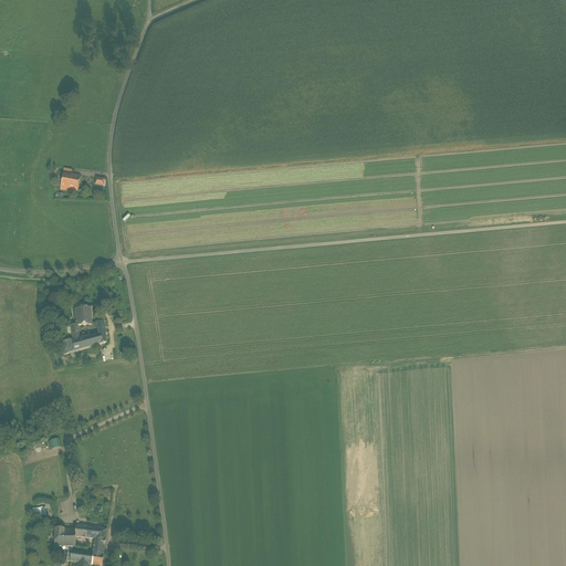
[(81,177),(64,174),(61,190),(67,191),(67,190),(79,191),(81,177)]
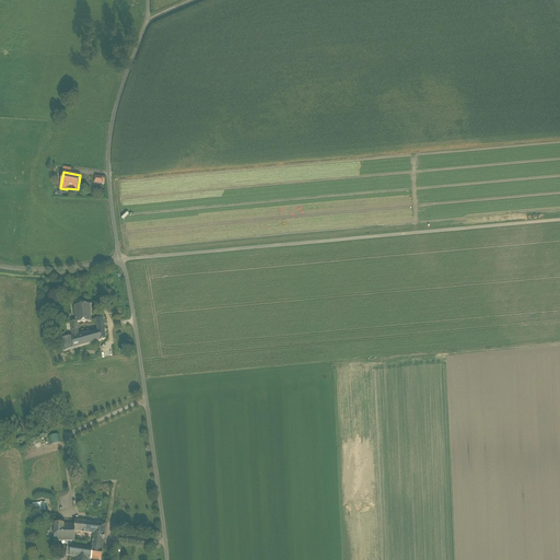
[(90,304),(74,306),(76,323),(76,324),(82,323),(91,322),(90,304)]
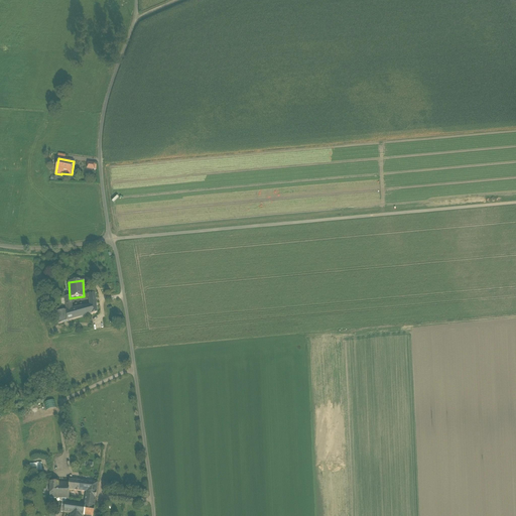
[(62,310),(56,311),(58,324),(68,321),(65,297),(61,297),(62,310)]
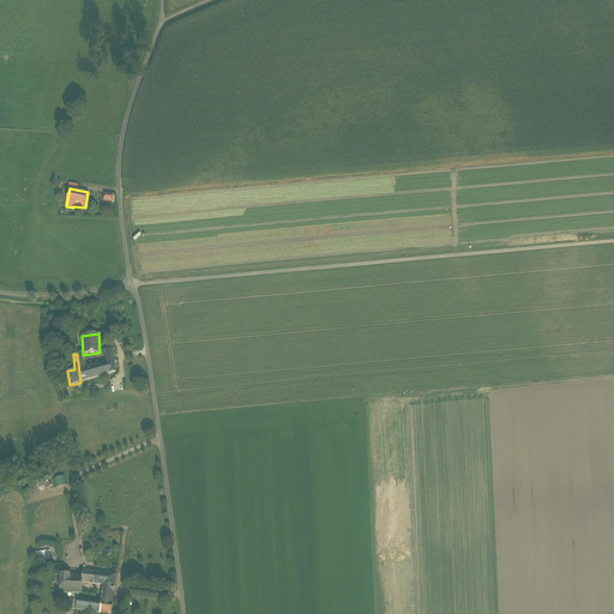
[(90,354),(83,355),(83,354),(77,354),(80,383),(92,379),(91,367),(90,354)]
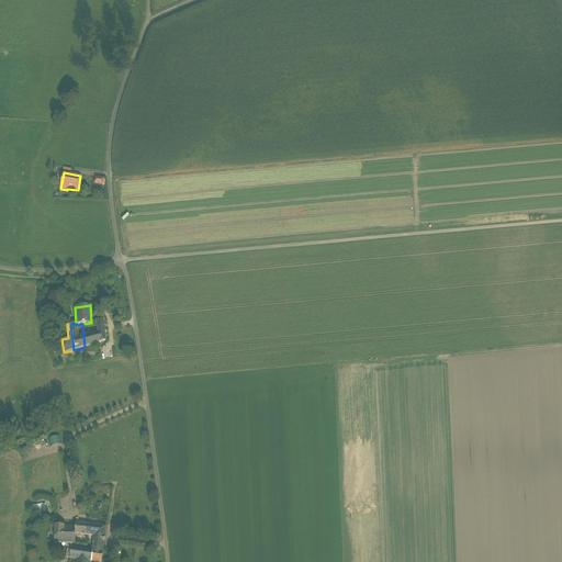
[(98,333),(83,336),(85,347),(99,343),(98,333)]
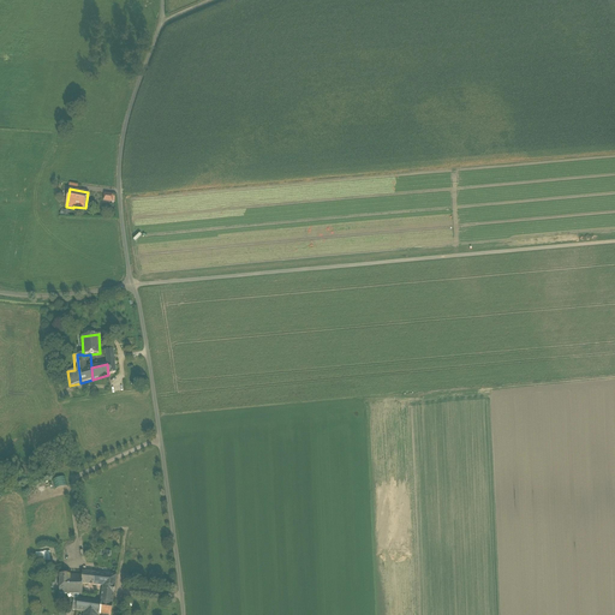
[(54,489),(67,487),(66,477),(53,481),(54,489)]
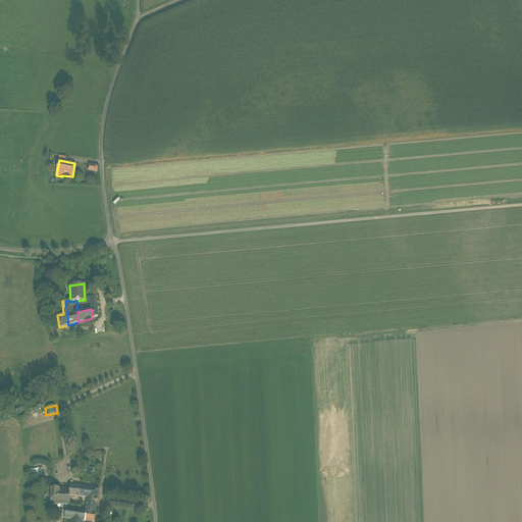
[(81,486),(69,485),(69,489),(70,489),(70,496),(80,497),(81,486)]
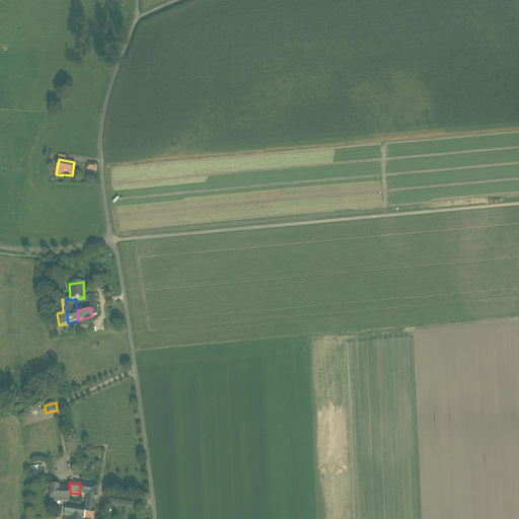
[(98,486),(80,484),(79,494),(87,495),(97,496),(98,486)]
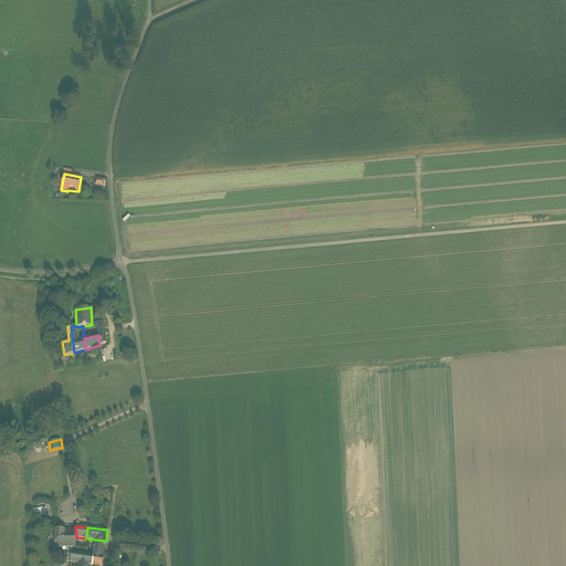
[(75,531),(55,530),(54,546),(75,547),(76,537),(76,531),(75,531)]
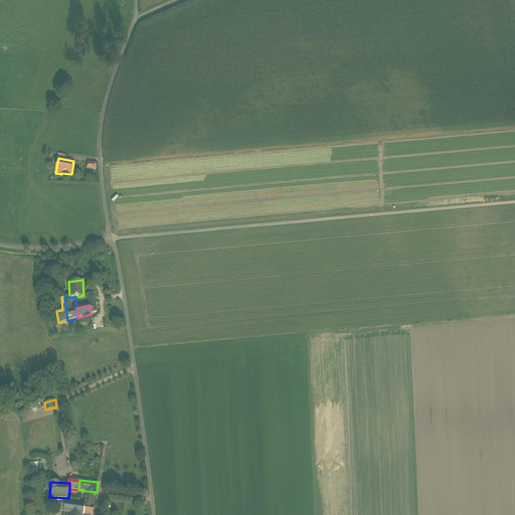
[(97,492),(87,491),(84,504),(95,505),(97,492)]
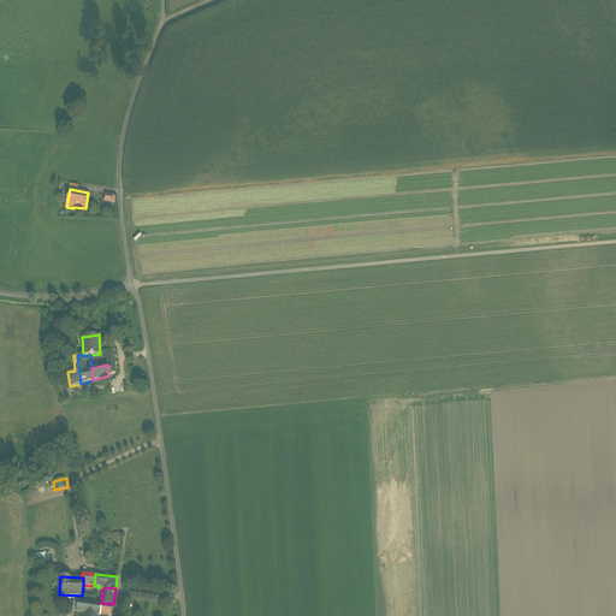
[(101,603),(78,599),(76,612),(86,614),(84,615),(96,615),(102,615),(111,615),(113,604),(101,603)]
